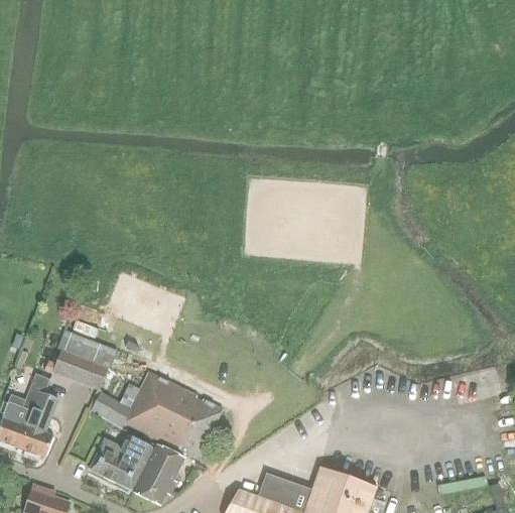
[(106,317),(103,327),(124,335),(127,326),(106,317)]
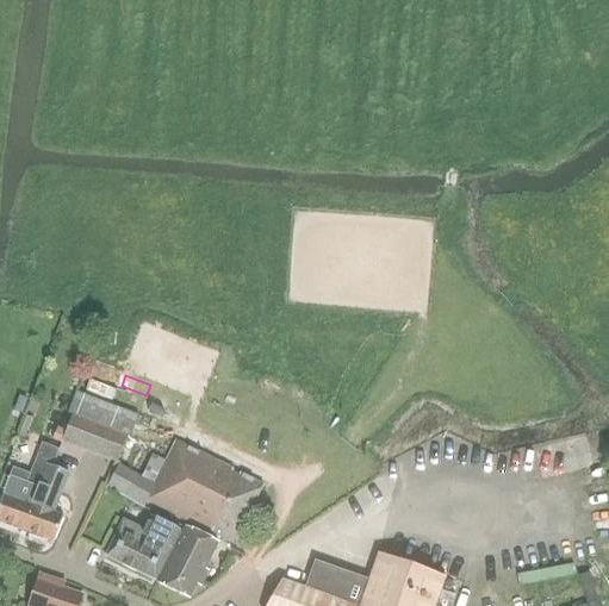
[(128,433),(130,435),(140,412),(76,389),(72,400),(67,411),(73,412),(91,419),(110,426),(128,433)]
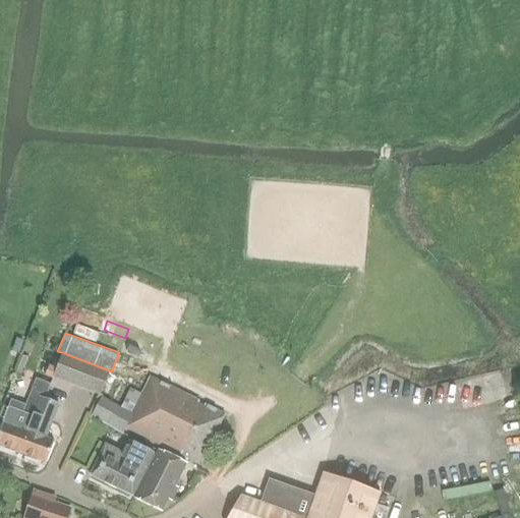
[(22,344),(15,341),(13,348),(19,350),(22,344)]
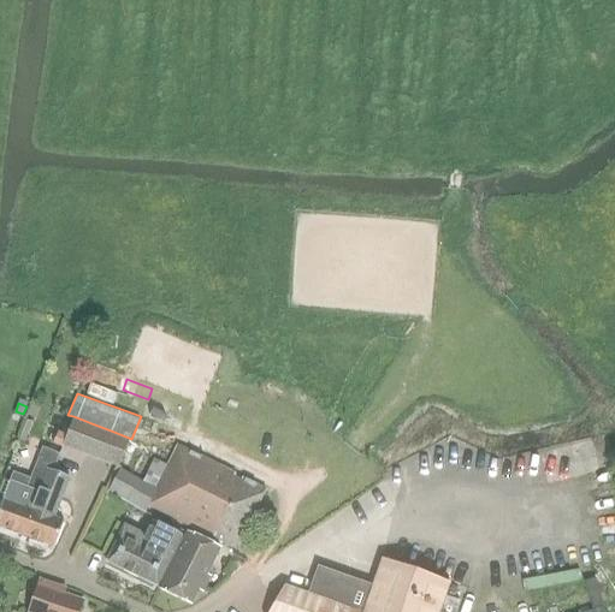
[(82,450),(92,423),(74,416),(63,443),(82,450)]
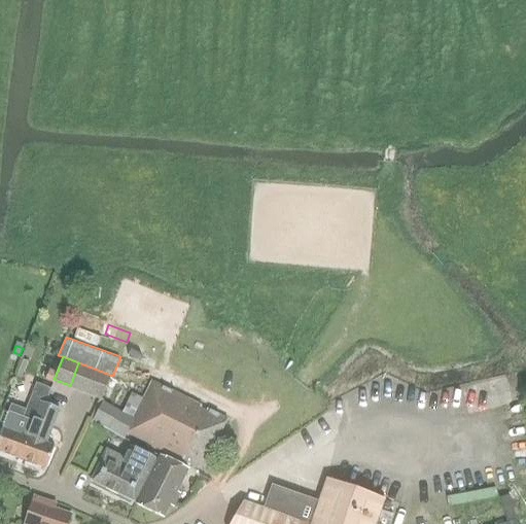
[(85,391),(95,369),(78,362),(70,385),(85,391)]
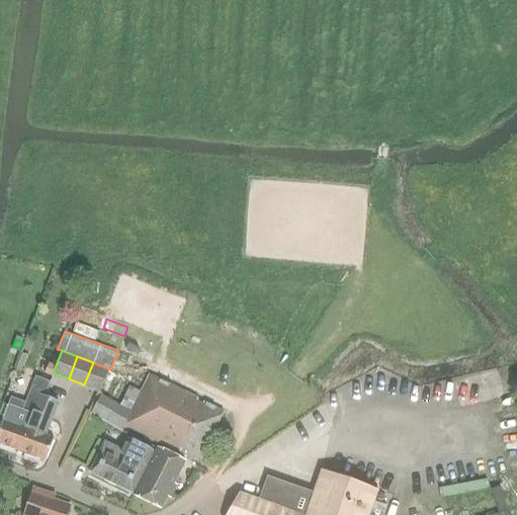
[(53,372),(57,363),(52,361),(49,359),(44,371),(53,373),(53,372)]
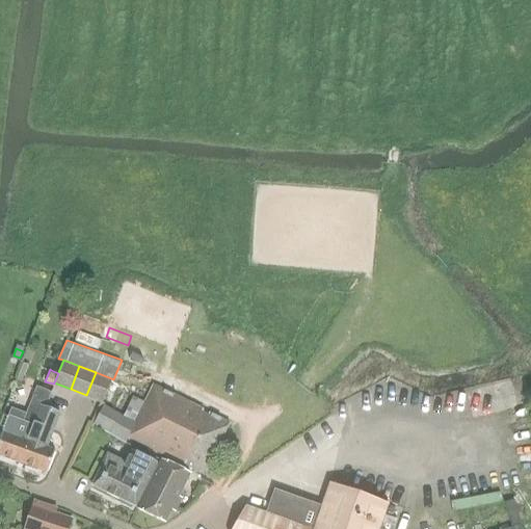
[(111,378),(96,372),(86,395),(103,401),(111,378)]
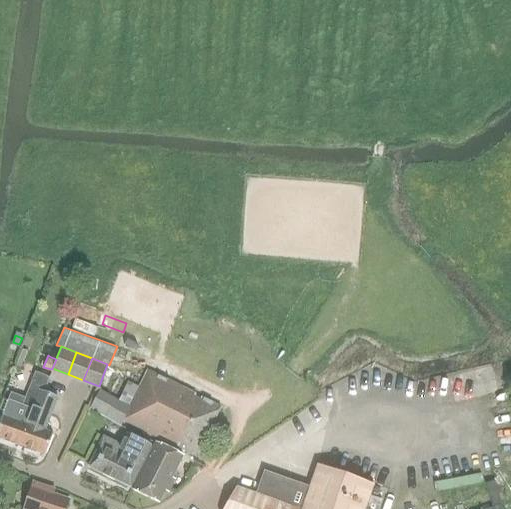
[(100,389),(91,407),(122,423),(125,418),(197,454),(221,405),(201,395),(200,398),(194,395),(196,392),(148,368),(140,385),(129,380),(119,399),(100,389)]
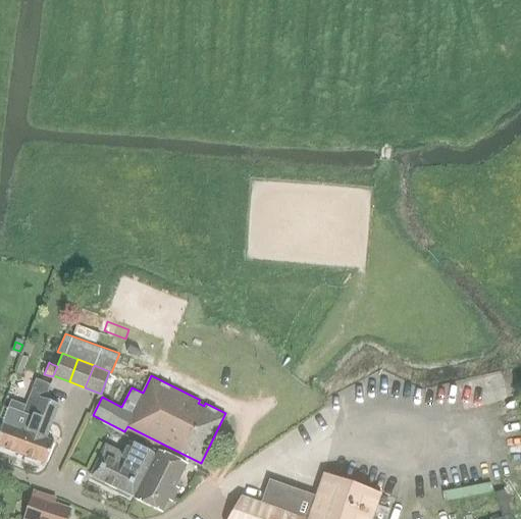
[(0,428),(0,444),(20,452),(46,462),(54,439),(47,436),(59,405),(31,394),(24,411),(9,406),(8,406),(5,415),(0,428)]
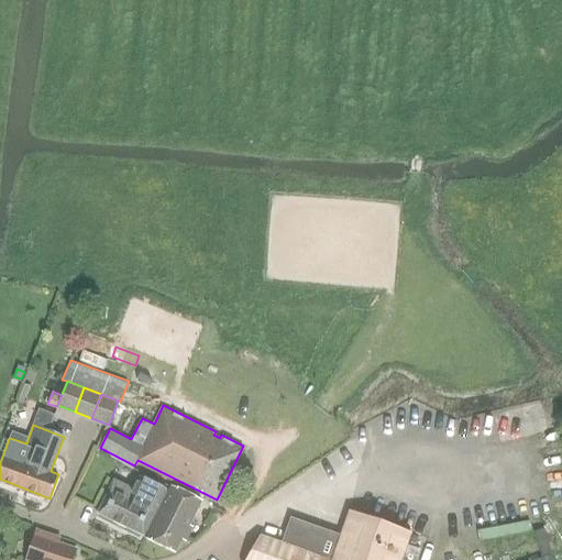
[(138,473),(132,486),(114,478),(97,512),(143,535),(164,492),(166,486),(138,473)]
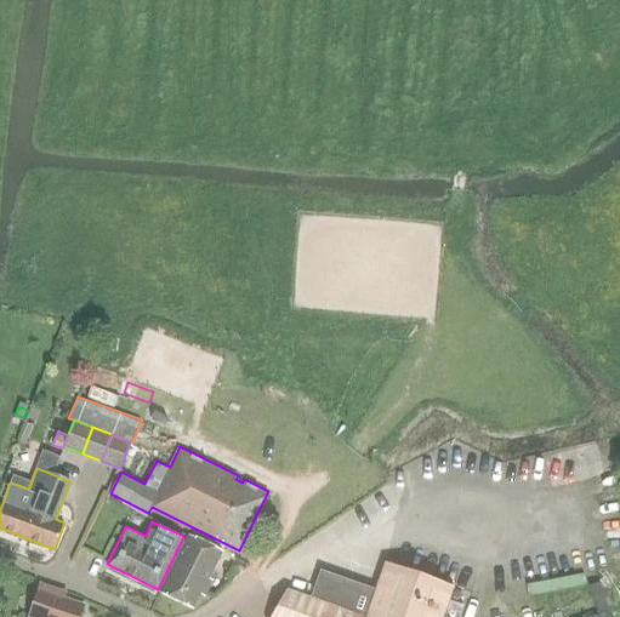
[(193,606),(221,549),(188,533),(161,590),(193,606)]
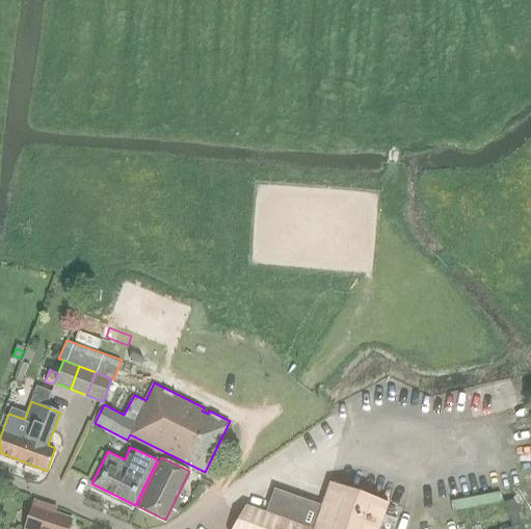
[(274,487),(266,511),(245,504),(231,528),(378,528),(389,501),(330,480),(322,504),(274,487)]
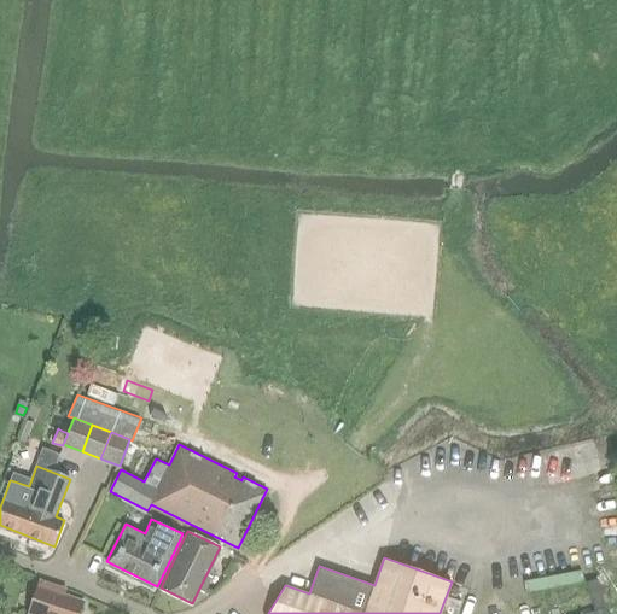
[(30,613),(79,613),(83,601),(52,590),(54,584),(40,578),(28,613),(30,613)]
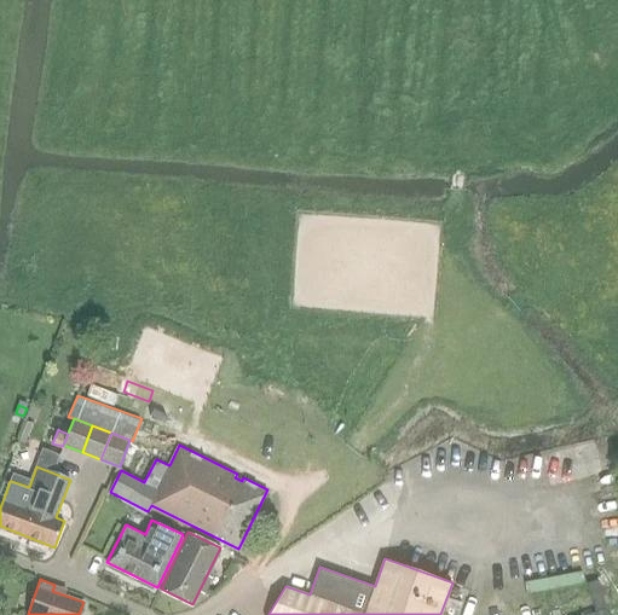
[(445,605),(460,609),(462,601),(449,596),(445,605)]
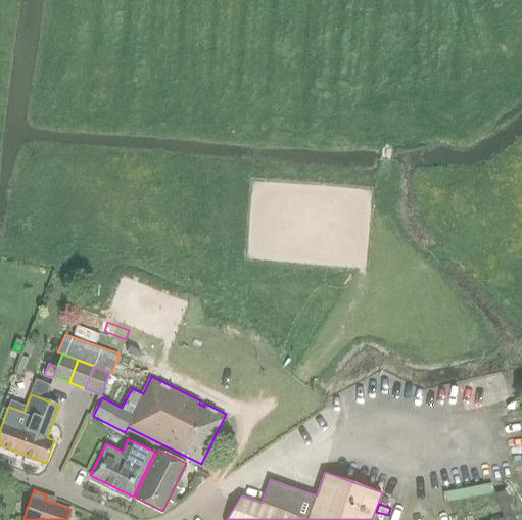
[(478,519),(492,516),(488,504),(451,515),(451,519),(478,519)]
